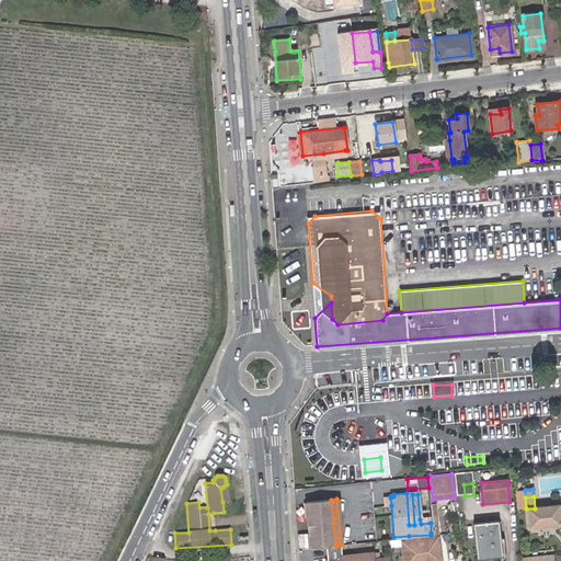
[(331,500),(304,502),(309,548),(325,547),(335,546),(331,500)]
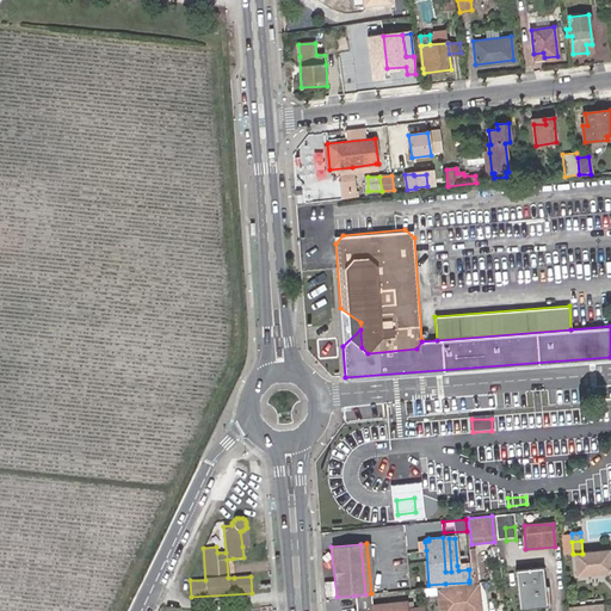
[(582,554),(573,554),(575,578),(590,575),(588,573),(597,572),(598,575),(610,573),(610,572),(609,550),(582,554)]
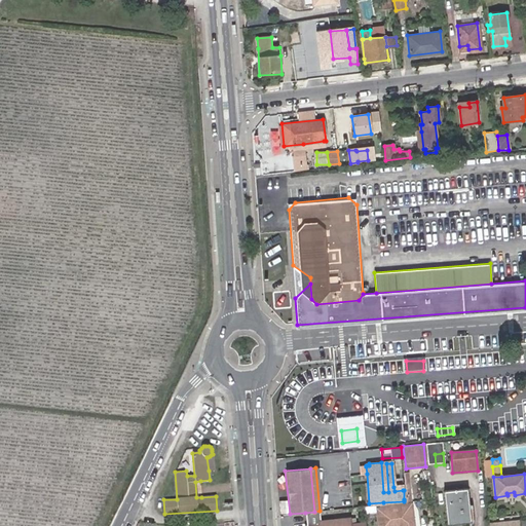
[(446,519),(472,517),(472,516),(468,488),(444,491),(446,516),(446,519)]
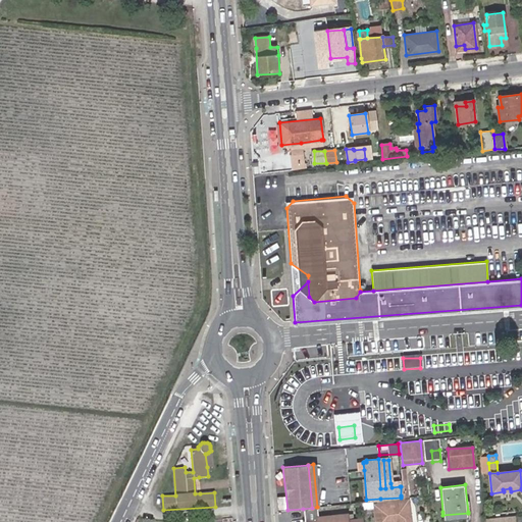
[(400,500),(376,503),(378,521),(409,521),(409,514),(409,506),(408,500),(405,500),(400,500)]
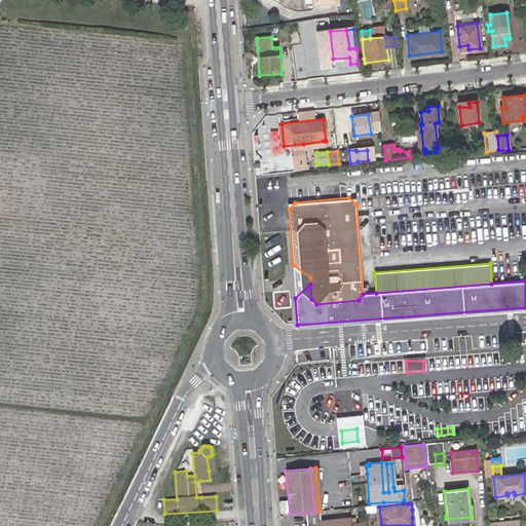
[(314,512),(305,513),(306,523),(306,525),(359,525),(354,523),(350,523),(349,518),(321,520),(320,511),(314,512)]
